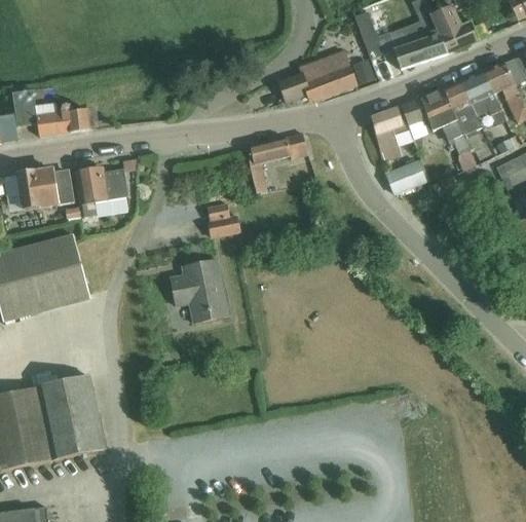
[(427,9),(424,2),(423,0),(415,0),(412,1),(425,33),(427,36),(410,42),(404,27),(388,32),(395,47),(395,48),(401,68),(427,59),(447,52),(428,9),(427,9)]
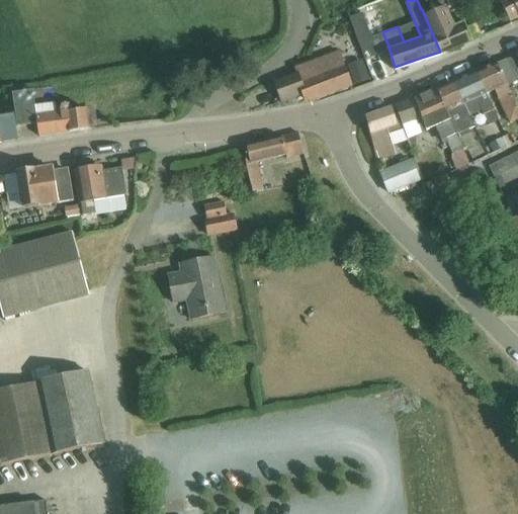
[(450,4),(448,0),(423,0),(418,2),(421,9),(422,9),(440,52),(470,38),(461,17),(453,21),(446,6),(450,4)]
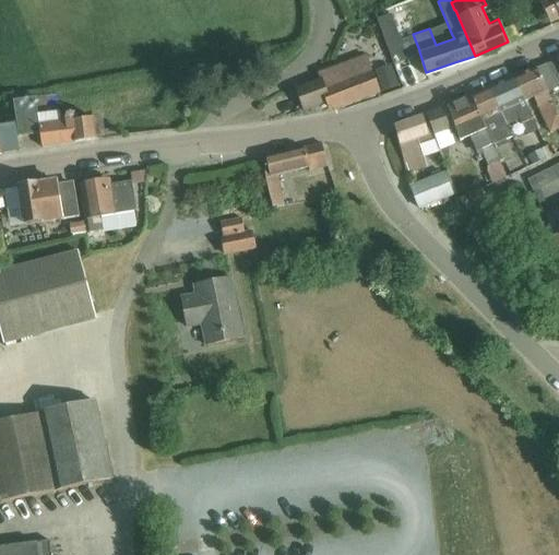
[(539,0),(548,20),(558,14),(558,0),(539,0)]
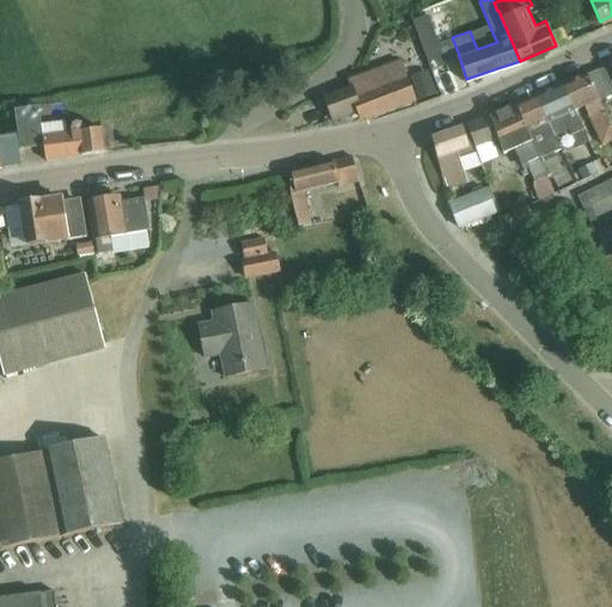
[(459,55),(452,37),(442,8),(411,19),(438,89),(453,83),(445,61),(459,56),(459,55)]
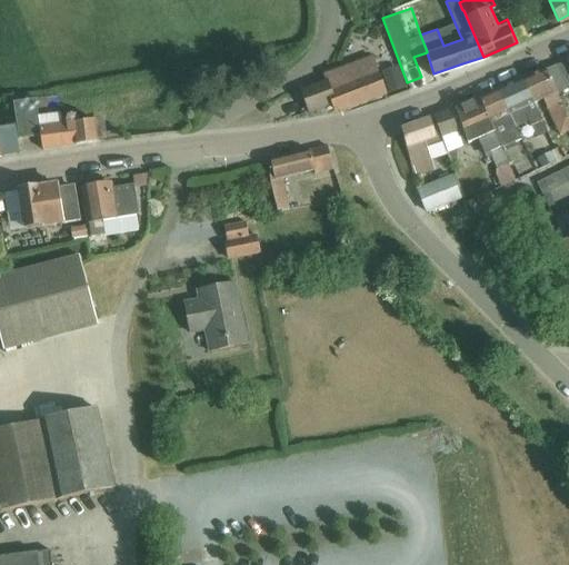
[(301,87),(310,110),(333,101),(336,107),(346,103),(347,106),(386,91),(372,53),(332,68),(336,75),(301,87)]
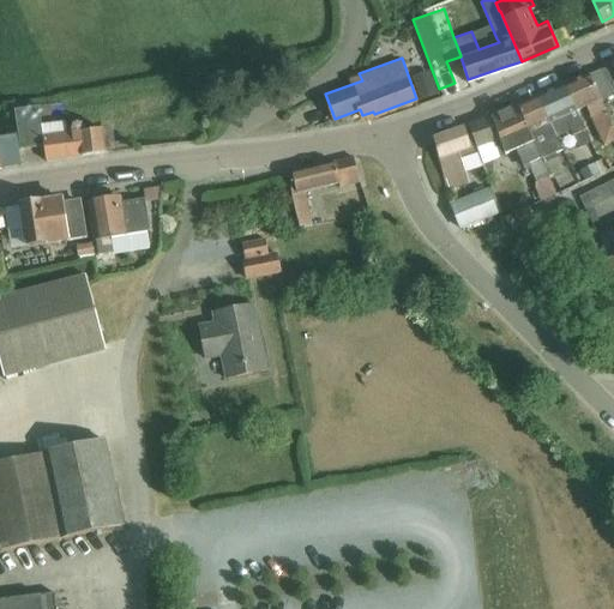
[(600,67),(589,71),(601,97),(613,92),(600,67)]
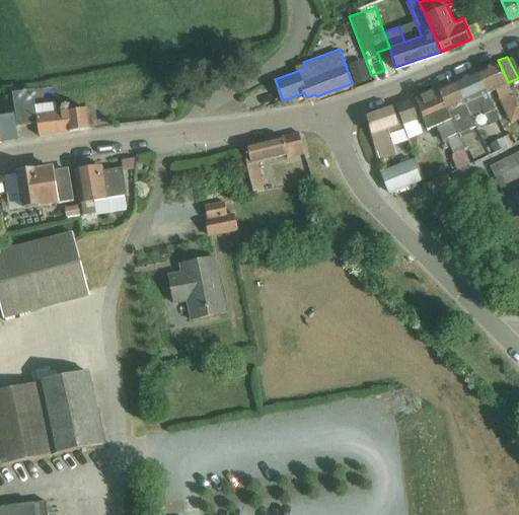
[(498,60),(476,69),(486,88),(494,84),(504,107),(506,107),(508,112),(506,113),(509,118),(518,113),(518,106),(508,83),(508,82),(498,60)]
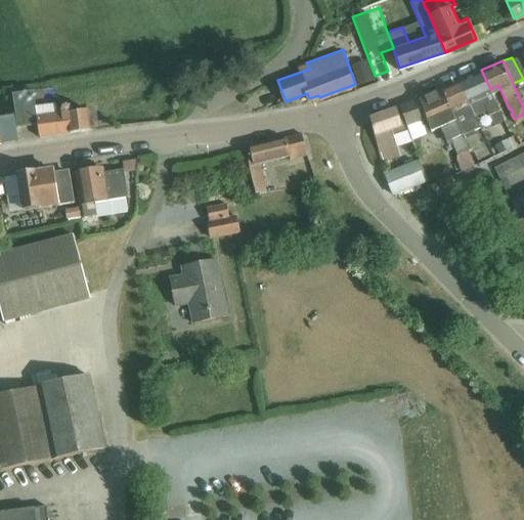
[(481,70),(459,79),(467,99),(473,114),(486,109),(488,113),(489,113),(493,123),(504,119),(490,89),(481,70)]
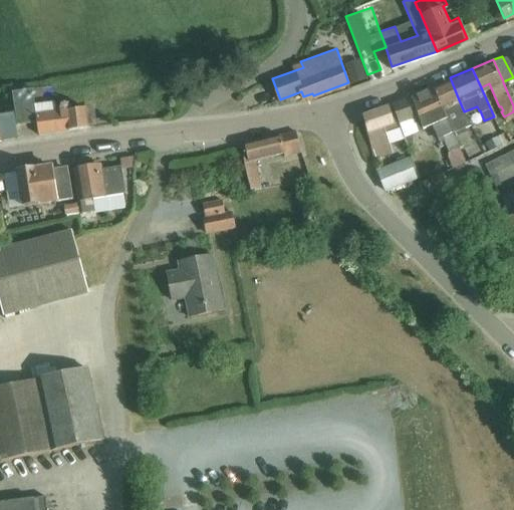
[(450,77),(433,84),(441,104),(441,105),(451,129),(469,120),(458,97),(450,77)]
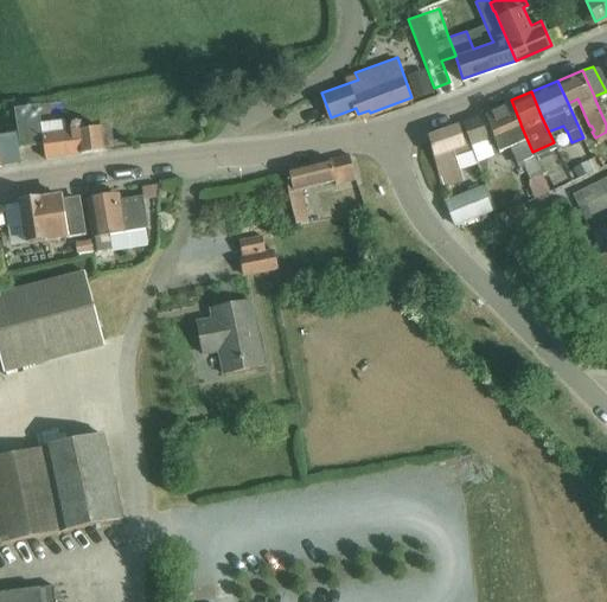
[(511,100),(485,110),(502,148),(509,145),(518,165),(524,164),(529,177),(542,171),(532,152),(521,125),(521,123),(511,100)]
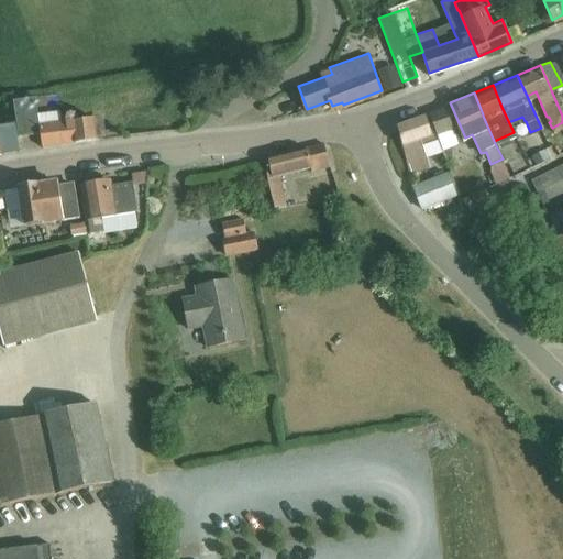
[(39,97),(17,99),(22,135),(42,132),(41,125),(42,125),(39,97)]
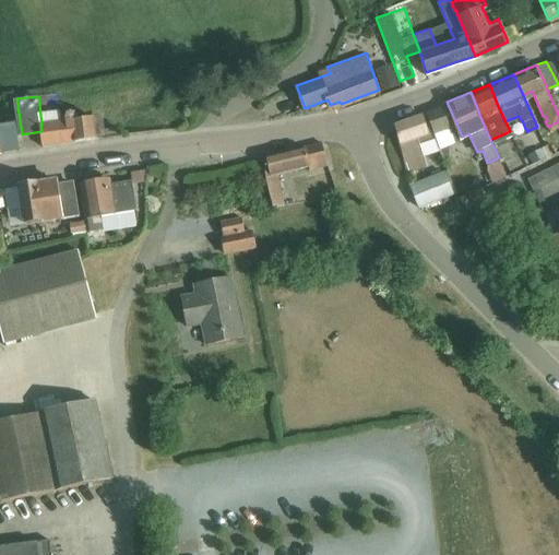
[(447,102),(426,110),(433,132),(438,146),(445,144),(462,137),(447,102)]
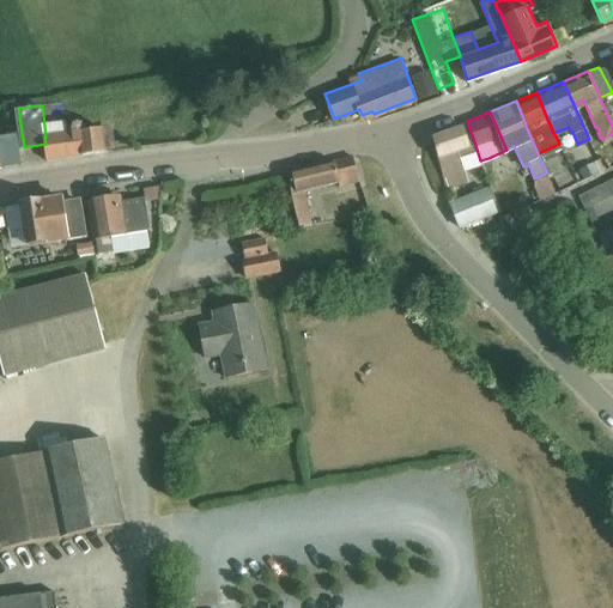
[(46,137),(44,137),(46,144),(48,158),(105,150),(103,127),(84,131),(83,126),(80,122),(76,121),(72,123),(71,128),(71,132),(46,137)]
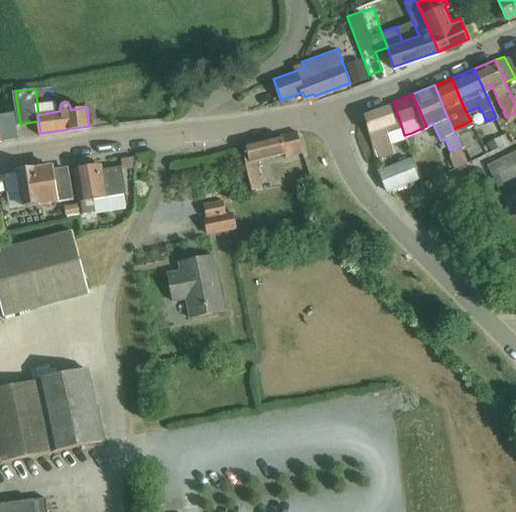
[(400,122),(393,102),(365,114),(376,156),(393,151),(386,127),(400,122)]
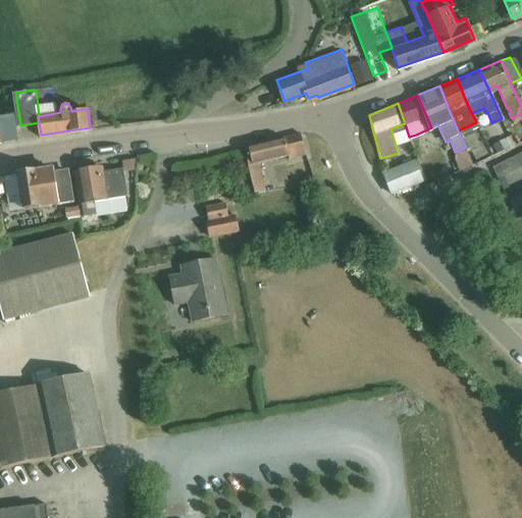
[(14,112),(0,114),(0,130),(2,141),(18,137),(14,112)]
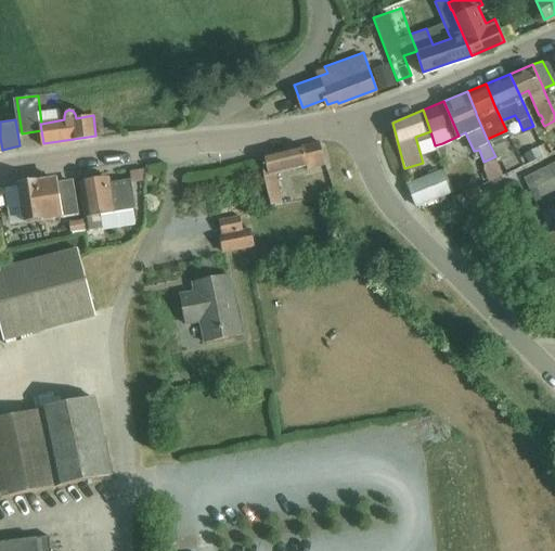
[(530,142),(534,156),(554,150),(550,137),(530,142)]
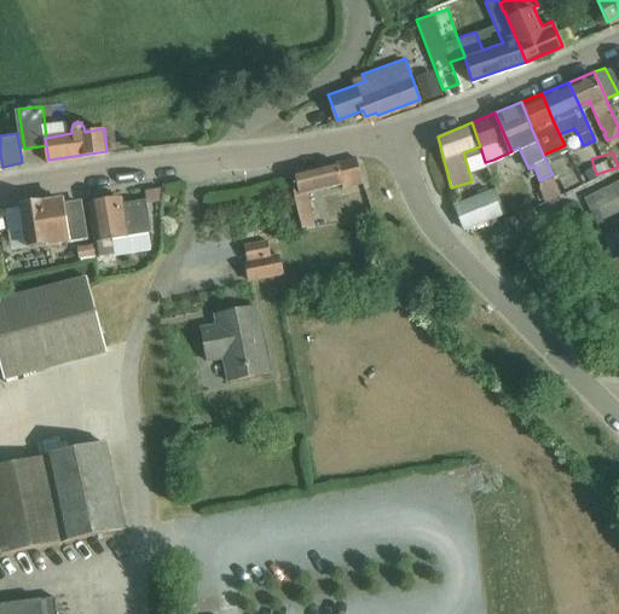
[(294,198),(301,227),(314,224),(306,191),(341,183),(342,186),(362,181),(356,156),(291,172),(291,174),(290,174),(294,198)]
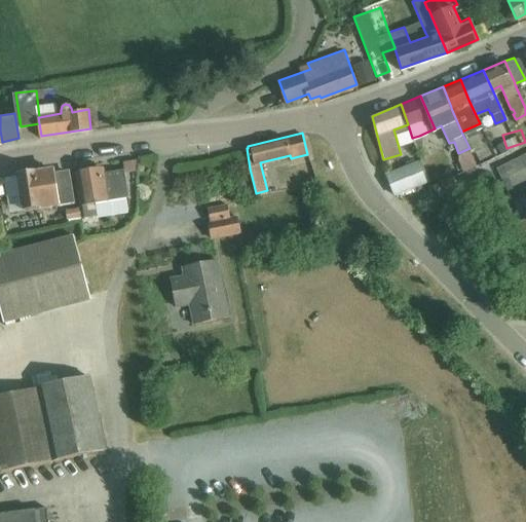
[(397,169),(386,172),(385,172),(393,193),(424,181),(416,160),(397,169)]
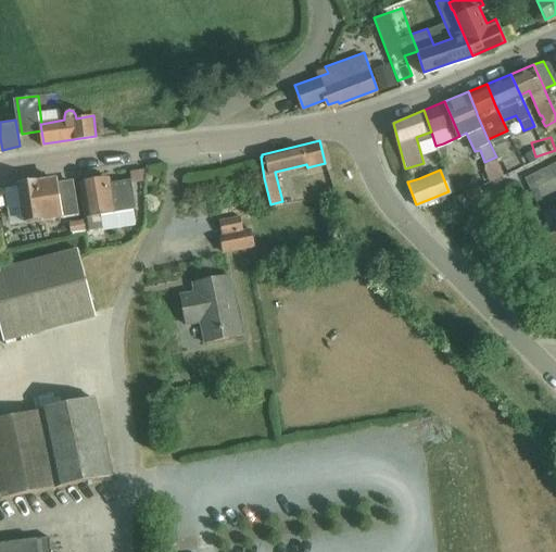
[(108,176),(80,180),(88,228),(102,226),(100,213),(113,211),(134,208),(136,208),(131,178),(108,182),(108,176)]
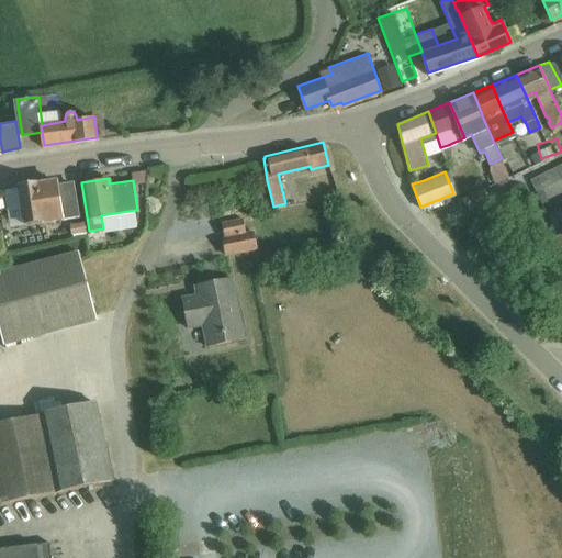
[(79,215),(74,183),(57,187),(56,180),(19,186),(24,224),(79,215)]
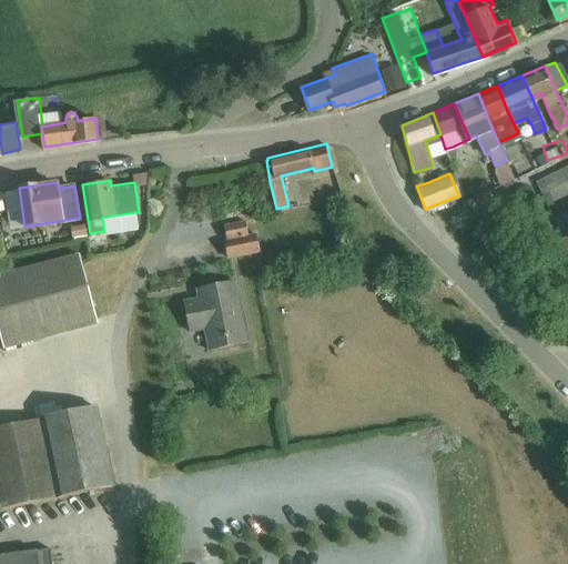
[(249,234),(245,219),(224,223),(227,239),(229,239),(229,240),(225,241),(227,255),(257,249),(255,233),(249,234)]
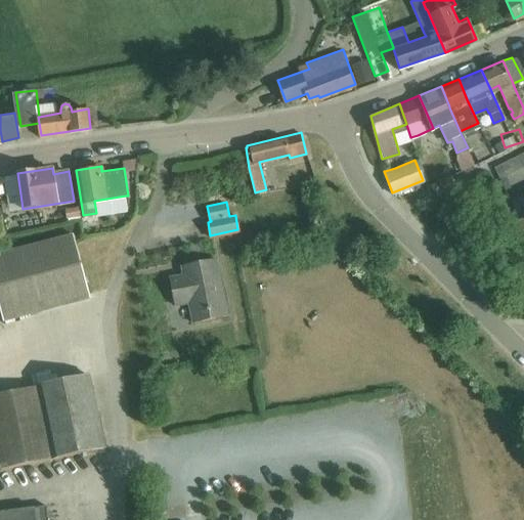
[(0,252),(0,308),(2,315),(89,292),(73,233),(0,252)]
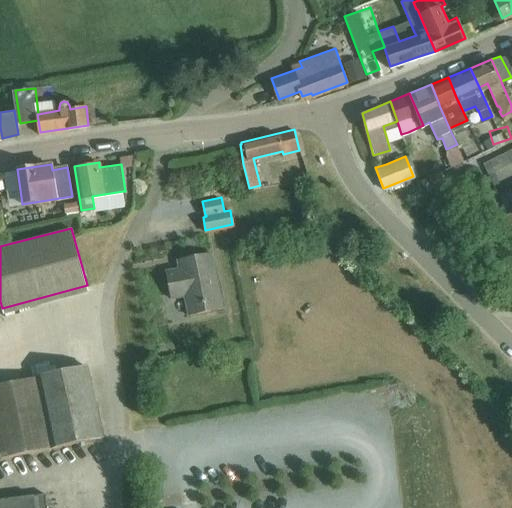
[(177,259),(179,267),(166,270),(171,297),(184,295),(188,313),(223,306),(212,252),(177,259)]
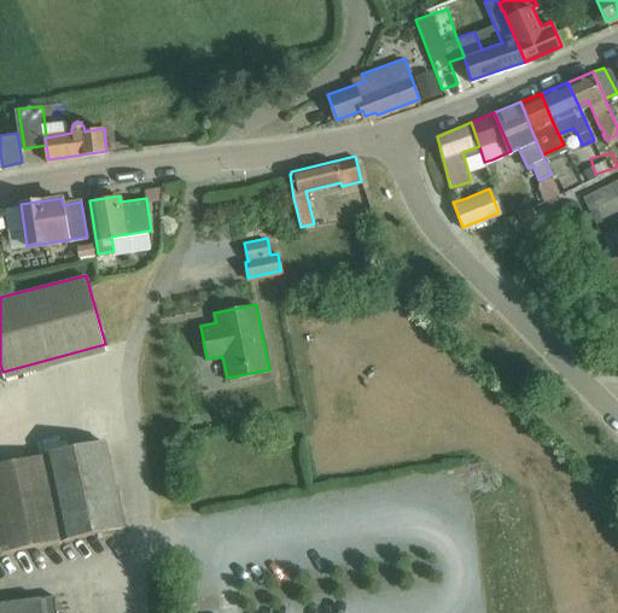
[(0,550),(123,526),(105,441),(0,461),(0,550)]
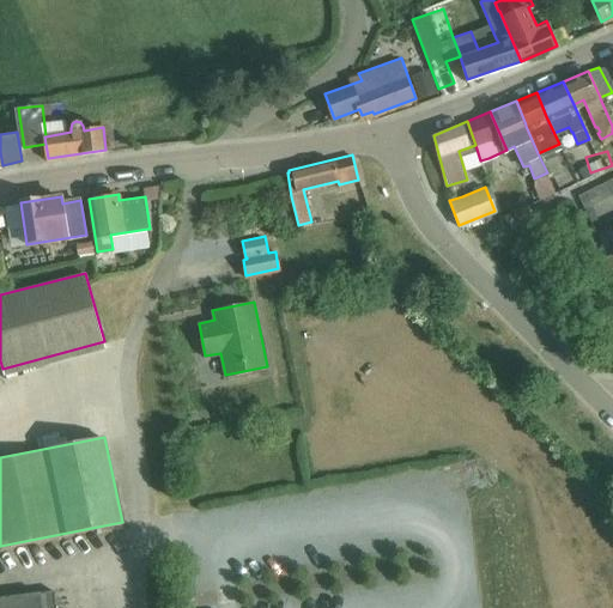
[(56,607),(54,589),(0,596),(0,607),(56,607)]
